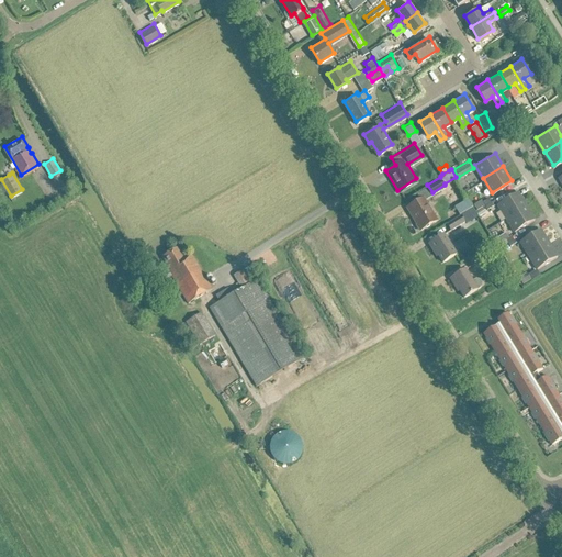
[(497,201),(505,215),(526,202),(517,189),(497,201)]
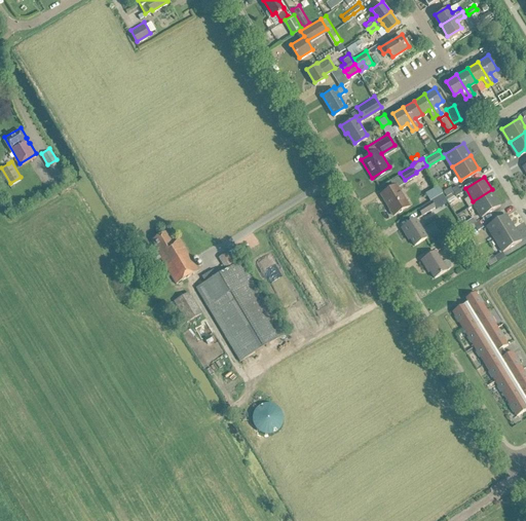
[(438,182),(424,189),(429,197),(442,190),(438,182)]
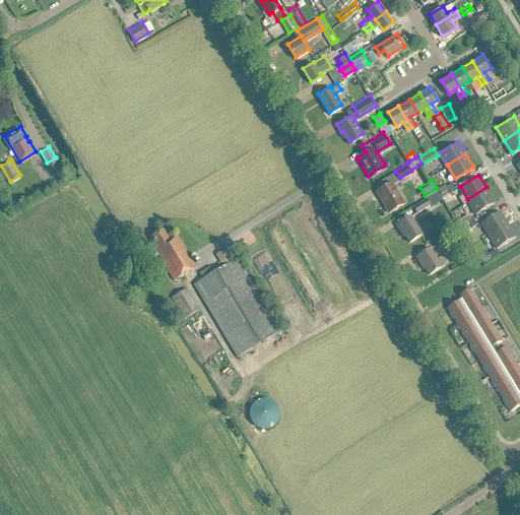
[(377,190),(389,210),(403,201),(391,181),(377,190)]
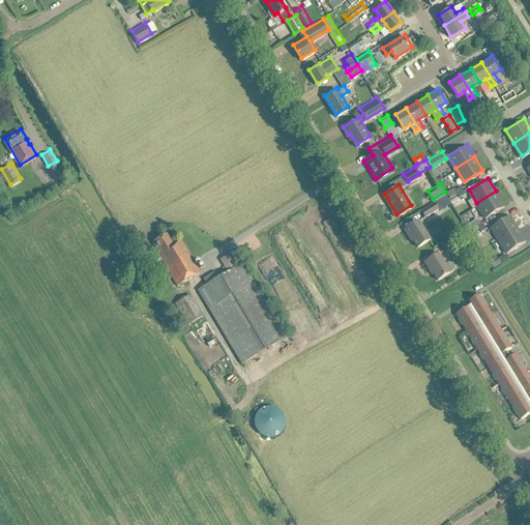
[(476,203),(484,216),(504,204),(496,191),(476,203)]
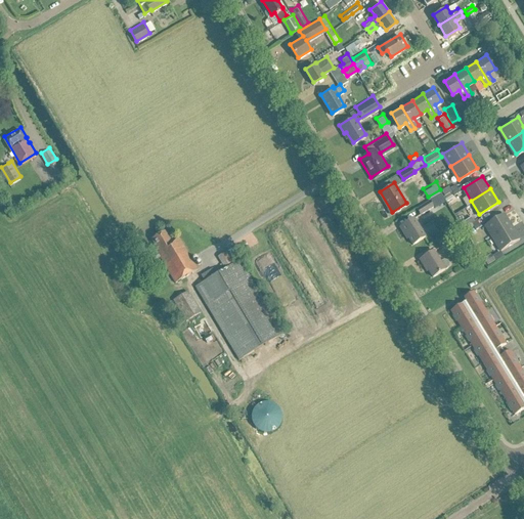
[(421,212),(434,204),(430,198),(417,206),(421,212)]
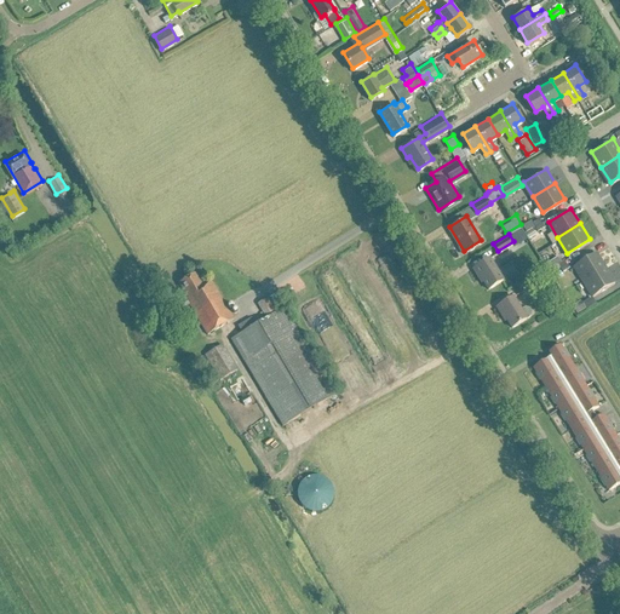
[(574,263),(583,277),(604,264),(596,250),(574,263)]
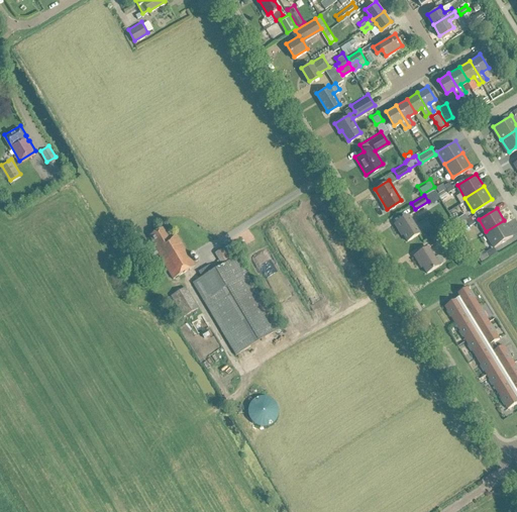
[(408,213),(394,221),(399,229),(401,228),(407,238),(419,231),(408,213)]
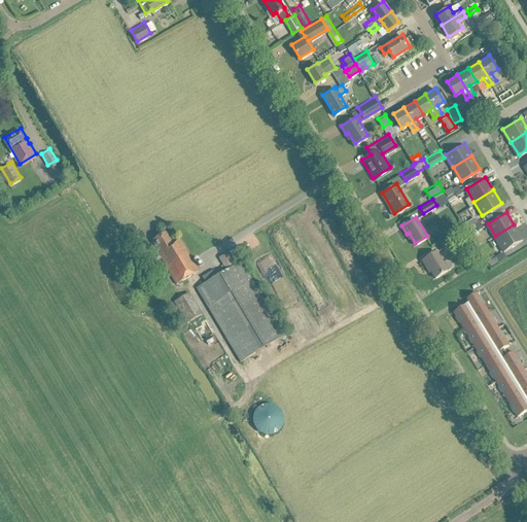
[(495,236),(503,249),(522,238),(514,224),(495,236)]
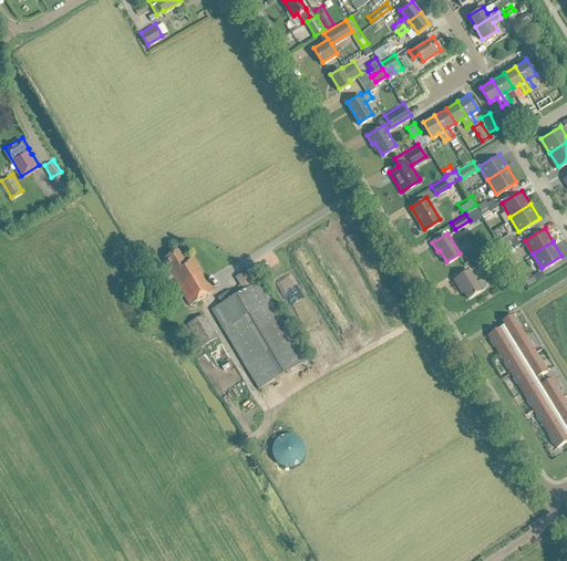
[(174,276),(189,302),(214,288),(193,253),(185,258),(178,247),(164,256),(172,269),(171,270),(164,273),(167,279),(174,276)]
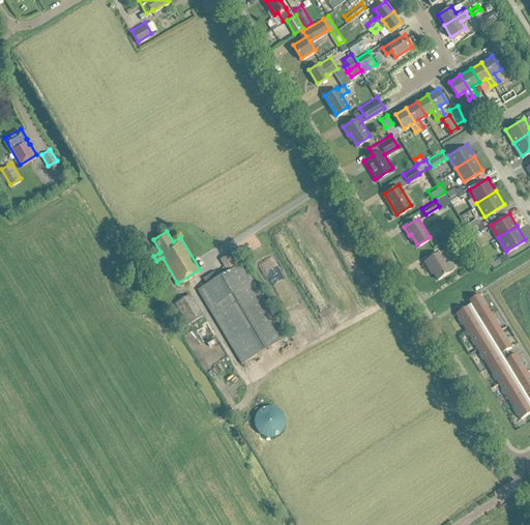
[(445,248),(459,239),(454,233),(442,241),(445,248)]
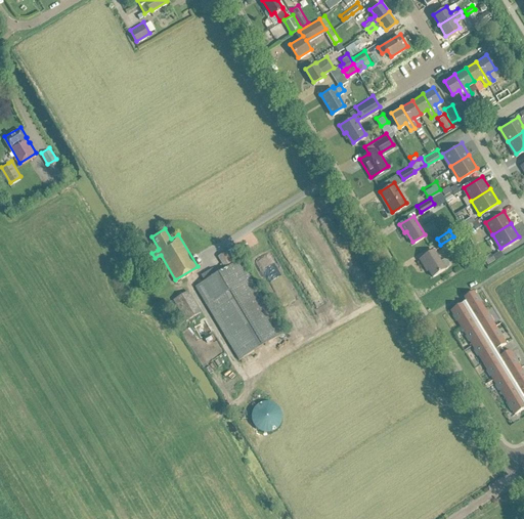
[(239,257),(232,245),(218,253),(224,266),(216,271),(212,265),(201,272),(204,278),(195,284),(238,357),(282,331),(239,257)]
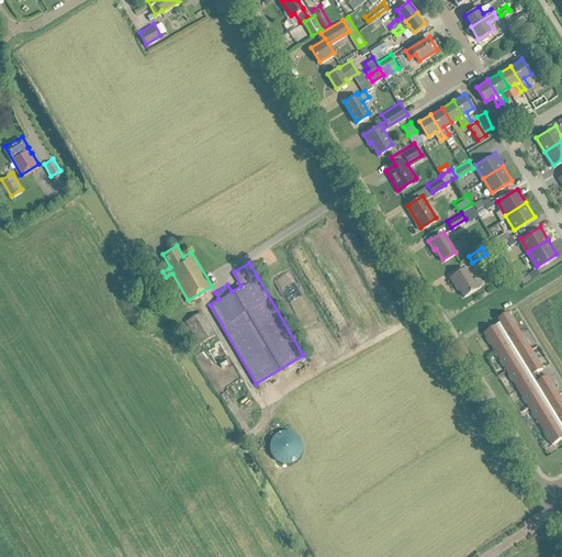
[(449,275),(454,285),(457,283),(463,294),(478,286),(476,286),(479,285),(480,282),(481,279),(480,277),(476,276),(474,276),(472,278),(464,266),(449,275)]
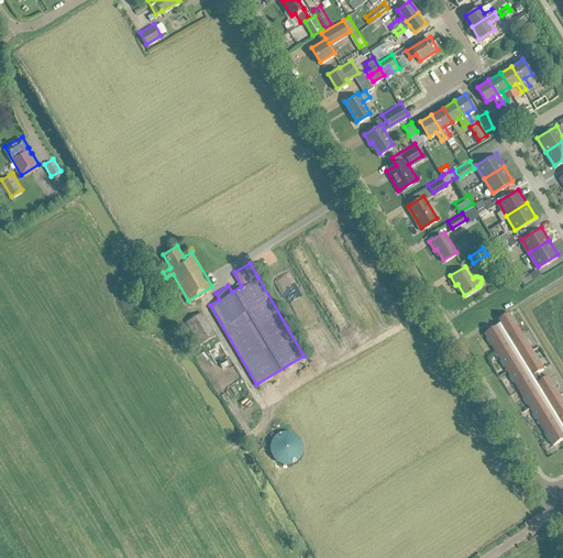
[(529,273),(527,270),(518,274),(523,282),(531,277),(529,273)]
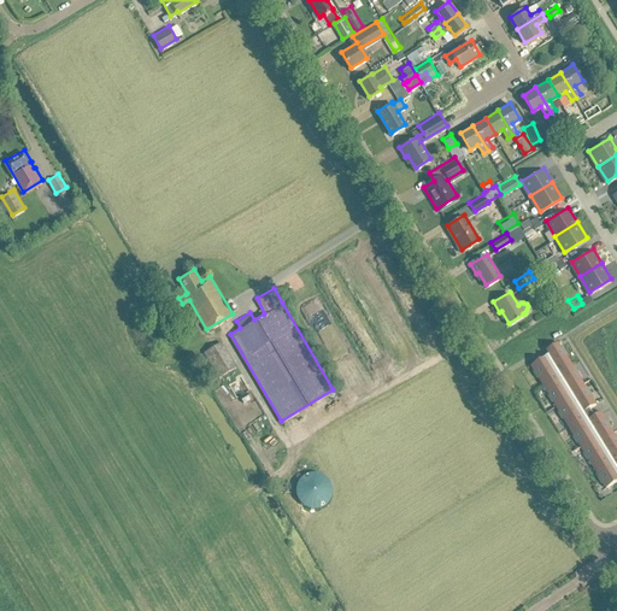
[(236,364),(222,339),(204,350),(218,374),(236,364)]
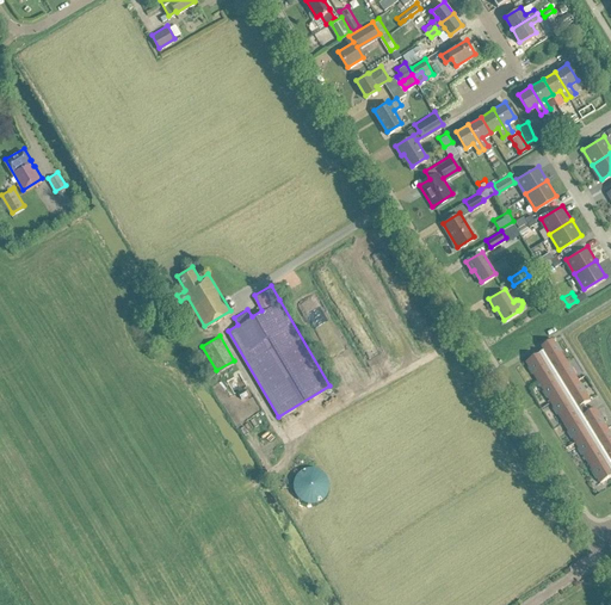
[(553,337),(541,344),(543,347),(541,349),(525,358),(529,364),(528,364),(531,371),(532,370),(537,378),(554,369),(567,360),(560,349),(560,347),(556,341),(555,341),(553,337)]
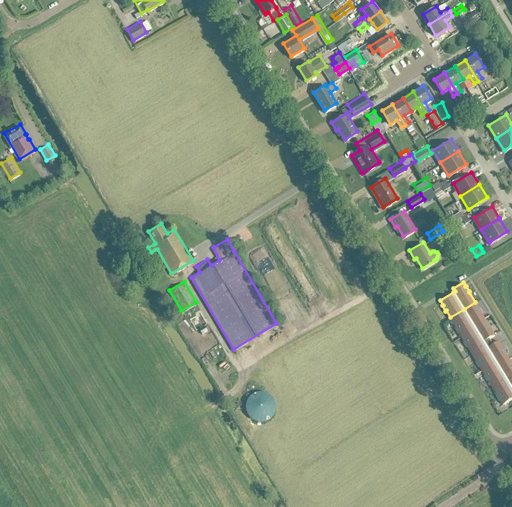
[(464,309),(450,317),(455,325),(454,325),(457,331),(458,330),(461,334),(474,326),(486,319),(481,312),(482,311),(478,306),(475,302),(464,309)]
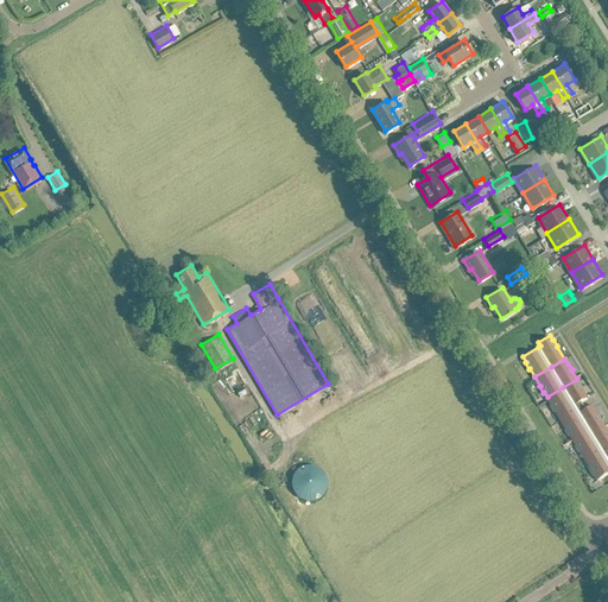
[(563,387),(548,397),(550,401),(550,403),(553,409),(555,409),(559,417),(575,407),(582,403),(580,399),(587,395),(581,386),(582,386),(578,379),(577,380),(577,379),(563,387)]
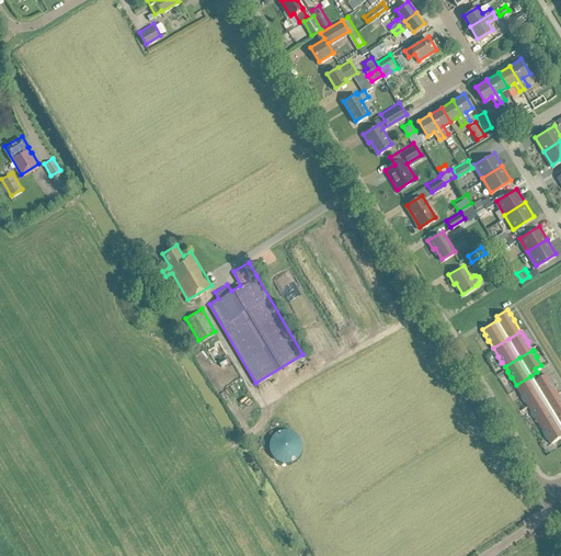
[(530,376),(516,385),(522,393),(521,394),(524,399),(525,399),(527,404),(542,395),(554,387),(554,386),(556,386),(551,379),(550,381),(546,372),(539,376),(537,372),(530,376)]
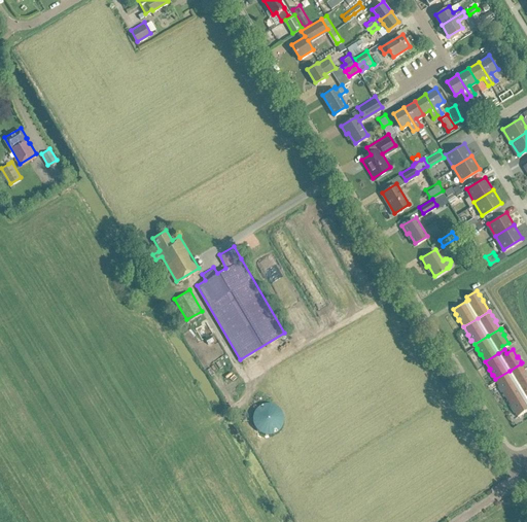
[(510,371),(495,379),(498,383),(497,384),(501,389),(506,396),(520,388),(526,383),(526,371),(521,363),(510,371)]
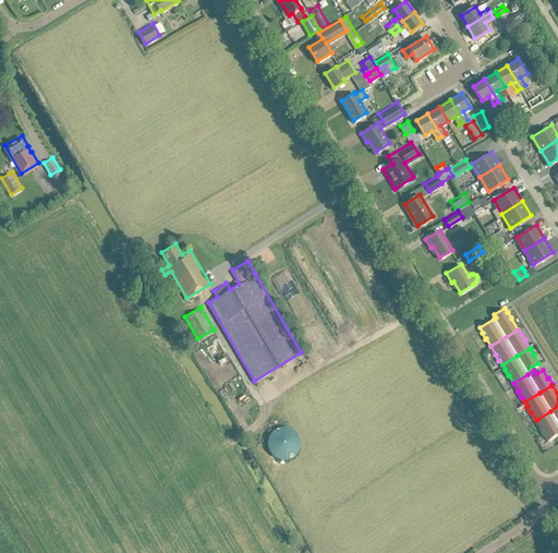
[(557,406),(550,411),(536,420),(541,428),(541,429),(544,434),(545,434),(547,439),(557,432),(557,406)]
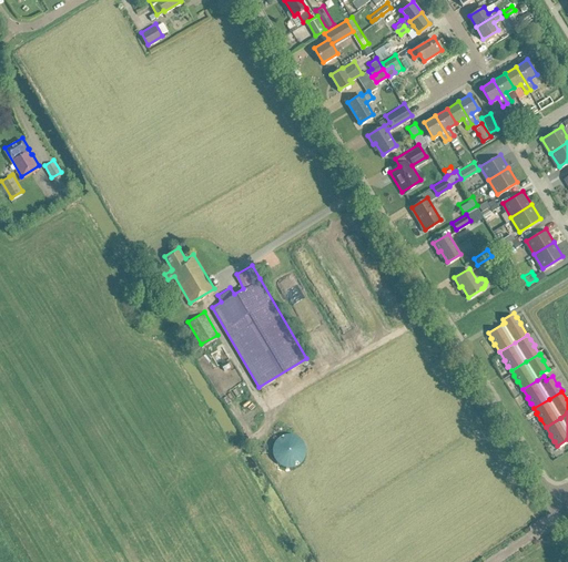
[(270,439),(279,466),(307,457),(298,429),(270,439)]
